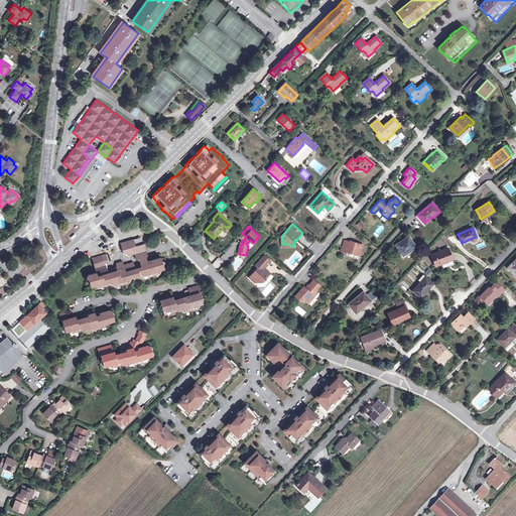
[(415,247),(408,237),(396,245),(402,256),(415,247)]
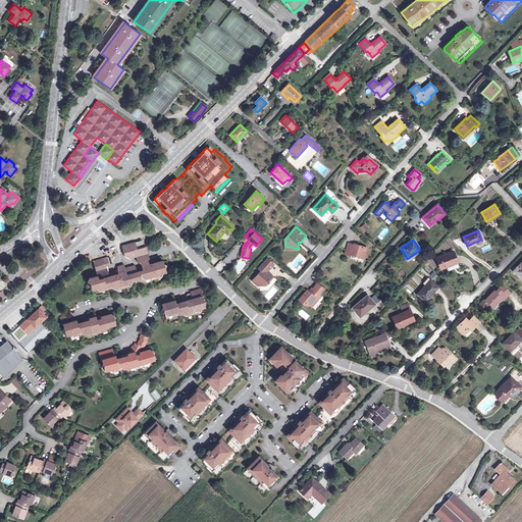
[(97,274),(98,276),(90,278),(93,290),(97,289),(103,293),(105,290),(112,288),(119,292),(120,289),(125,286),(128,289),(133,281),(135,280),(138,280),(144,278),(151,282),(152,279),(157,278),(159,279),(163,273),(166,272),(163,261),(149,265),(148,259),(150,259),(146,247),(144,247),(142,241),(122,246),(124,256),(129,259),(136,257),(138,262),(139,262),(141,264),(144,263),(145,266),(136,268),(135,265),(125,267),(124,264),(117,266),(118,269),(108,272),(106,266),(110,265),(108,258),(108,257),(94,261),(97,274)]
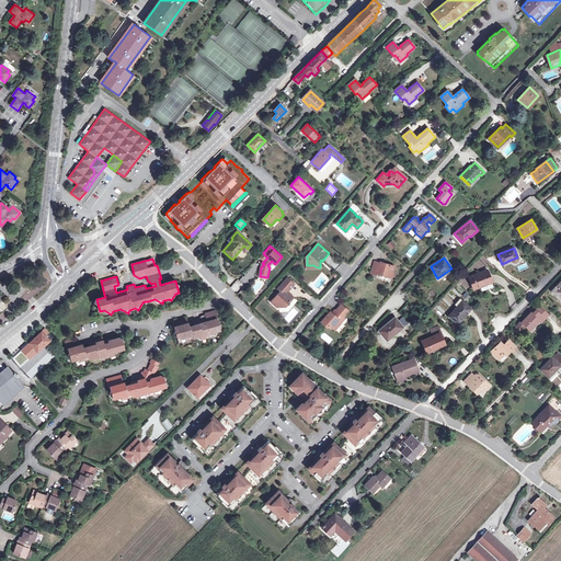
[(375,262),(371,270),(373,270),(371,274),(376,275),(377,273),(391,277),(393,267),(380,262),(379,263),(375,262)]
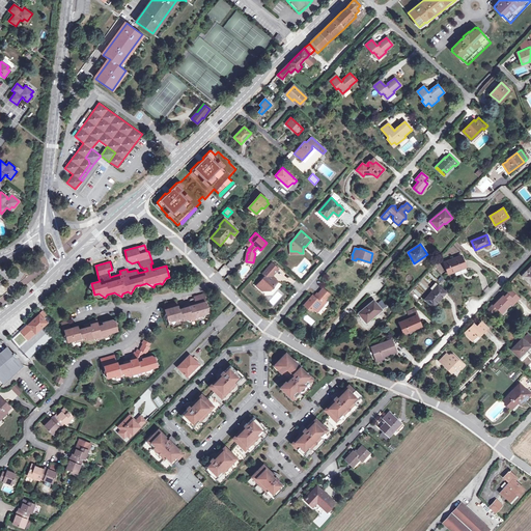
[(466,268),(460,256),(444,262),(448,274),(466,268)]
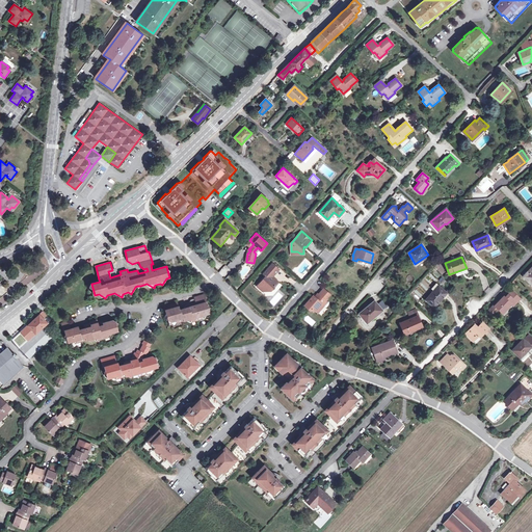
[(267,291),(270,291),(278,282),(274,278),(271,275),(272,273),(275,276),(281,271),(271,263),(263,273),(266,275),(257,286),(261,290),(263,287),(267,291)]
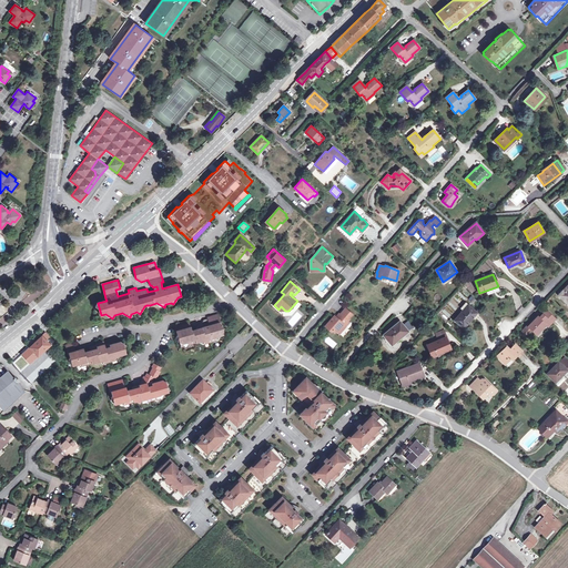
[(240,283),(233,292),(240,296),(246,288),(240,283)]
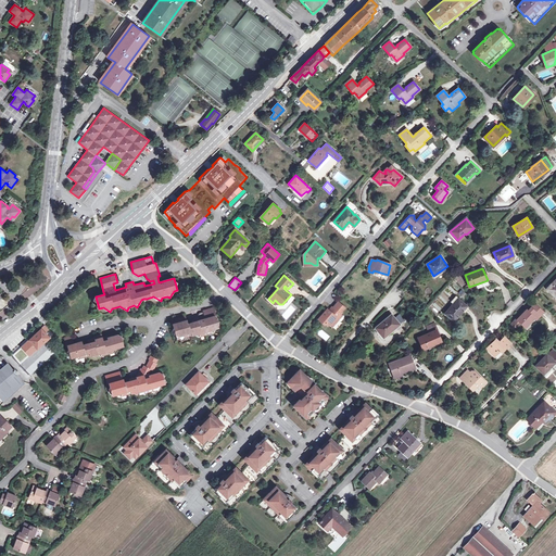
[(555,298),(555,297),(555,278),(546,289),(555,298)]
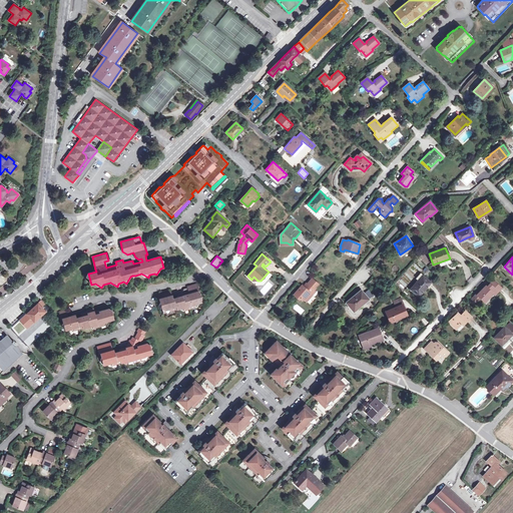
[(425,286),(429,282),(421,274),(416,279),(418,281),(410,290),(418,297),(426,288),(425,286)]
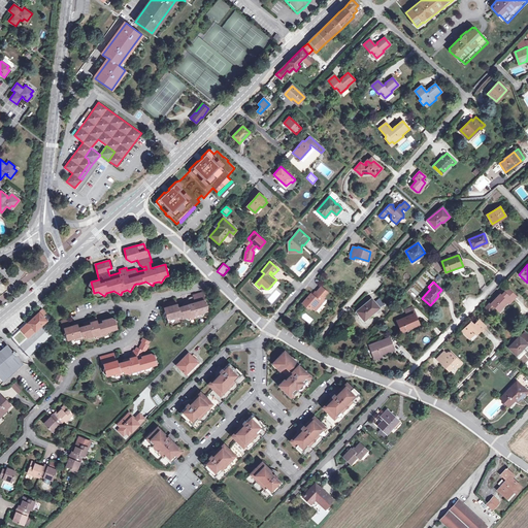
[(321,287),(316,293),(318,294),(315,297),(311,295),(310,294),(302,303),(306,306),(307,305),(311,309),(312,307),(315,304),(318,307),(324,300),(322,298),(327,292),(321,287)]
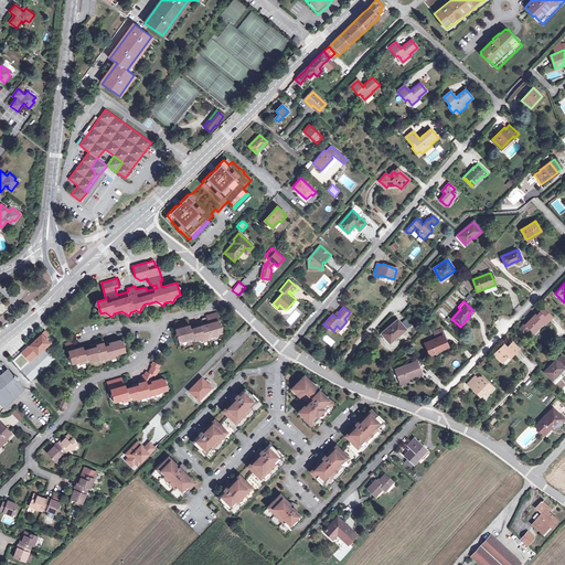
[(448,316),(444,308),(437,311),(441,319),(448,316)]
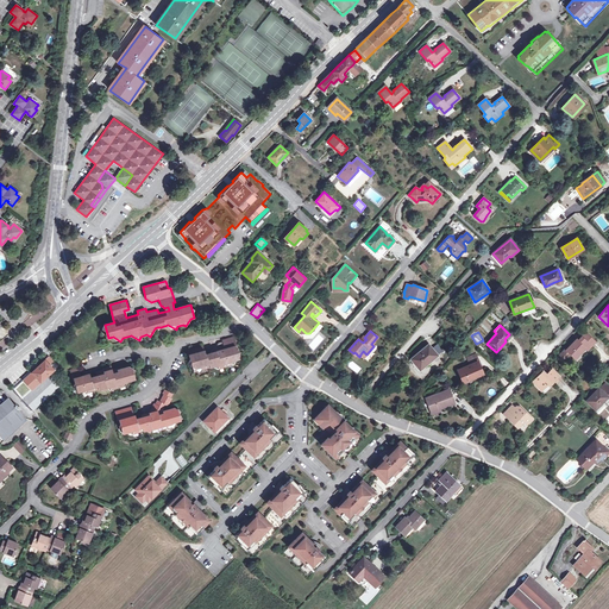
[(585,332),(581,337),(590,346),(595,341),(585,332)]
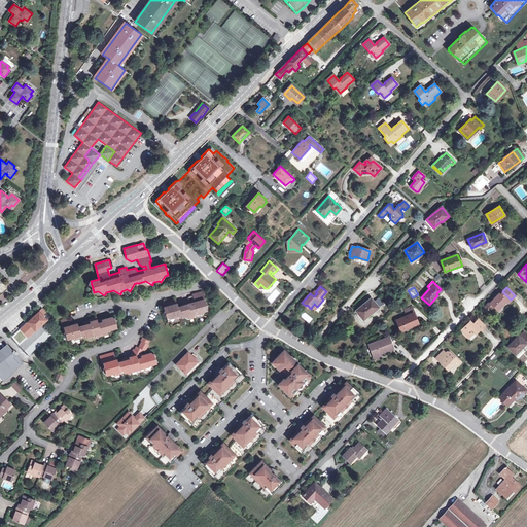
[(163,307),(164,307),(168,321),(172,320),(175,322),(176,319),(184,317),(191,321),(192,318),(198,317),(200,318),(204,311),(207,311),(204,299),(205,299),(203,291),(192,294),(192,295),(189,296),(188,299),(188,301),(184,302),(182,305),(181,307),(177,308),(176,304),(175,300),(162,304),(163,307)]
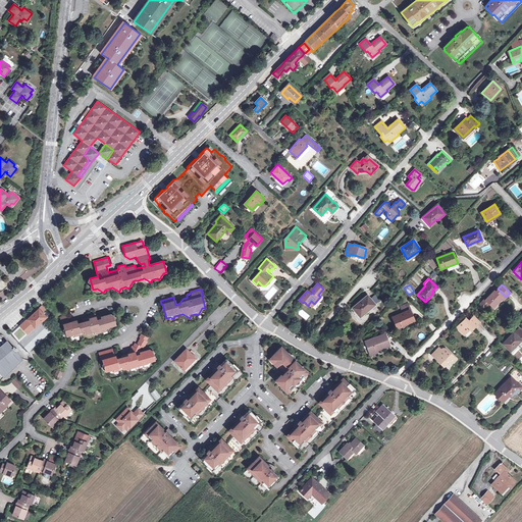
[(506,297),(498,289),(496,292),(493,291),(485,300),(484,299),(478,306),(482,310),(488,303),(492,307),(502,298),(504,300),(506,297)]
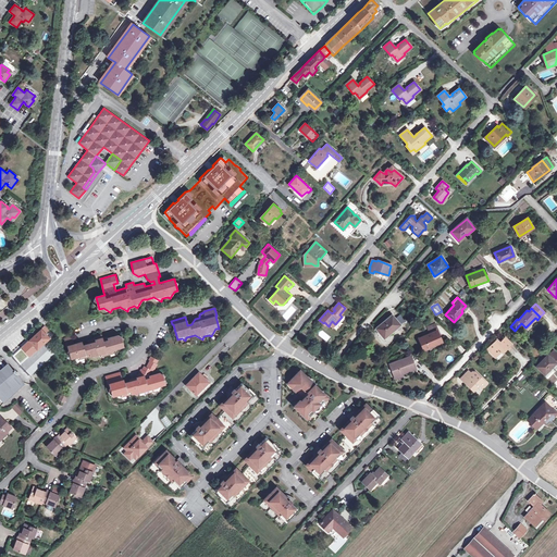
[(399,324),(395,319),(392,314),(375,329),(383,337),(391,332),(392,332),(400,324),(399,324)]
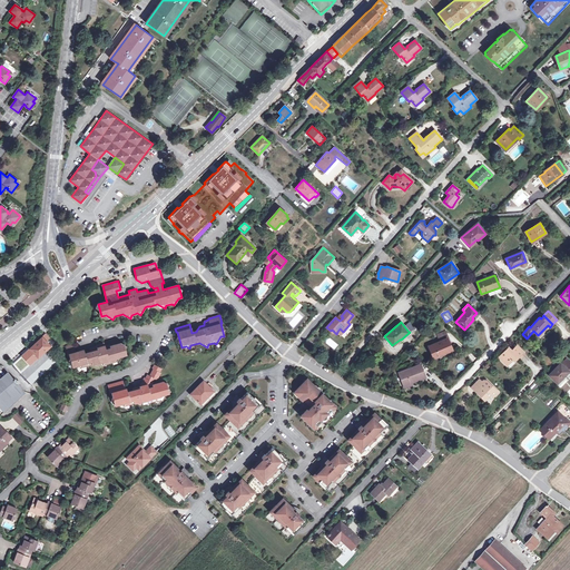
[(436,335),(440,342),(448,338),(448,337),(445,332),(436,335)]
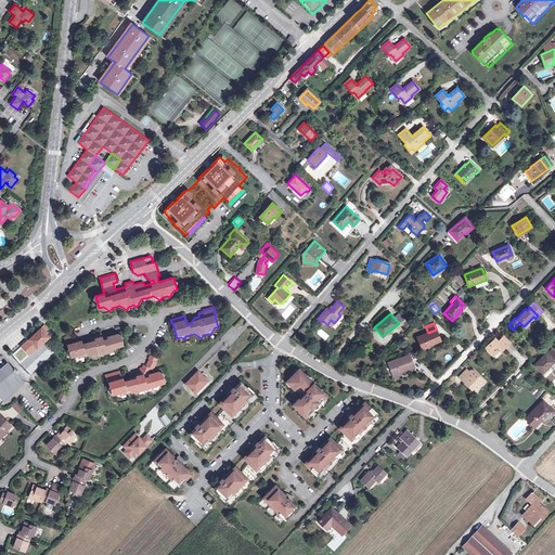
[(50,336),(47,333),(46,332),(49,328),(44,324),(12,355),(21,363),(28,357),(29,358),(39,349),(37,348),(40,345),(50,336)]
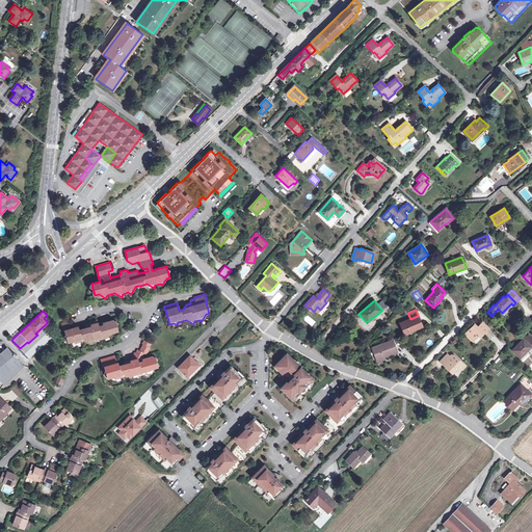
[(424,331),(418,316),(410,319),(400,323),(406,339),(424,331)]
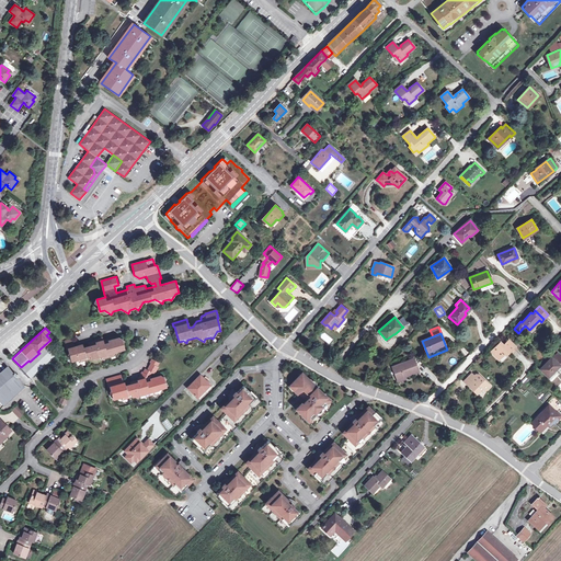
[(67,348),(68,348),(72,362),(77,361),(83,364),(84,361),(93,358),(93,359),(96,361),(98,358),(104,362),(106,358),(111,357),(114,358),(117,352),(125,350),(122,339),(118,338),(111,340),(109,340),(109,342),(104,343),(102,338),(95,339),(96,343),(83,347),(83,344),(79,345),(73,347),(71,339),(65,341),(67,348)]
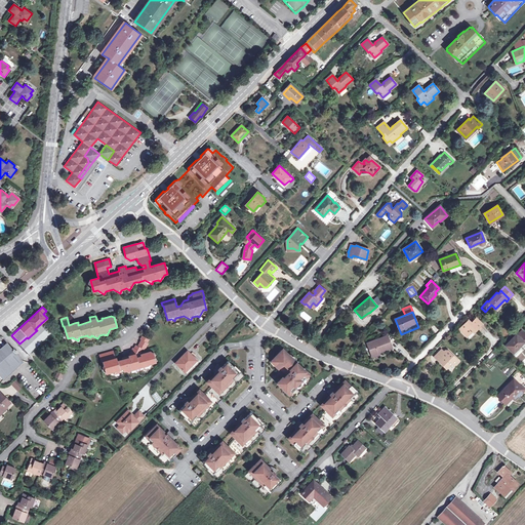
[(477,329),(482,324),(476,318),(471,323),(468,320),(458,329),(466,337),(472,331),(475,328),(476,330),(477,329)]
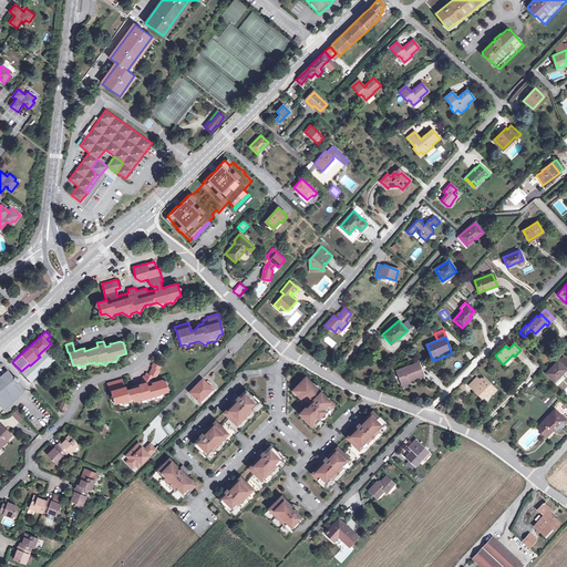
[(557,361),(546,373),(554,381),(565,369),(566,370),(566,360),(564,357),(558,362),(557,361)]
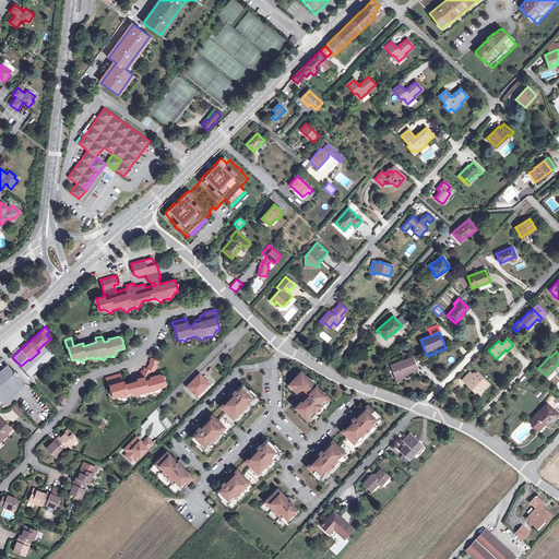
[(108,385),(109,385),(114,399),(119,397),(125,400),(126,397),(134,395),(138,397),(140,394),(145,397),(147,395),(153,393),(155,395),(158,388),(166,387),(163,376),(161,373),(150,377),(149,376),(152,371),(154,372),(157,366),(156,365),(158,361),(152,357),(150,361),(151,361),(147,369),(145,367),(143,371),(142,370),(137,379),(138,381),(126,384),(125,381),(122,381),(120,373),(106,378),(108,385)]
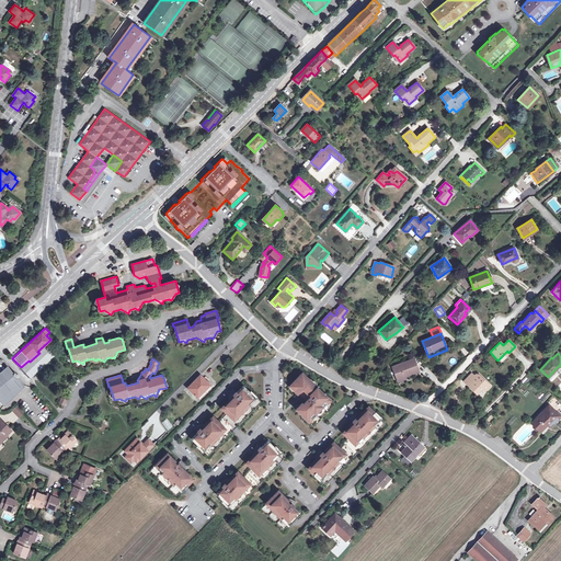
[(397,379),(405,376),(419,371),(413,358),(392,367),(397,379)]
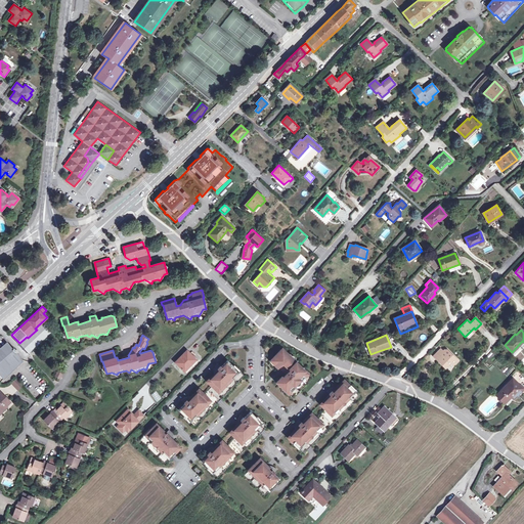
[(0,382),(24,360),(8,343),(0,349),(0,382)]
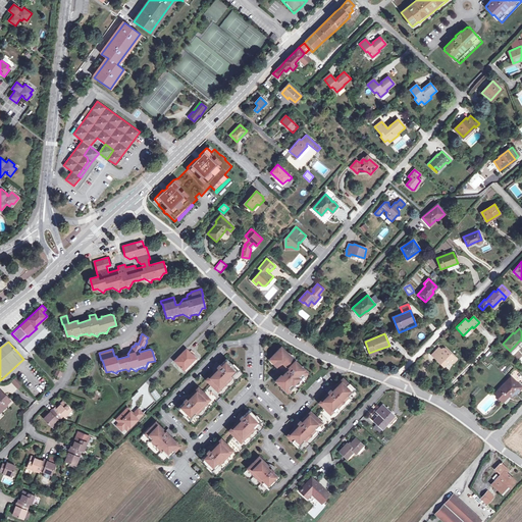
[(450,361),(452,363),(456,359),(449,353),(447,352),(448,351),(444,348),(441,350),(438,348),(431,355),(444,367),(450,361)]
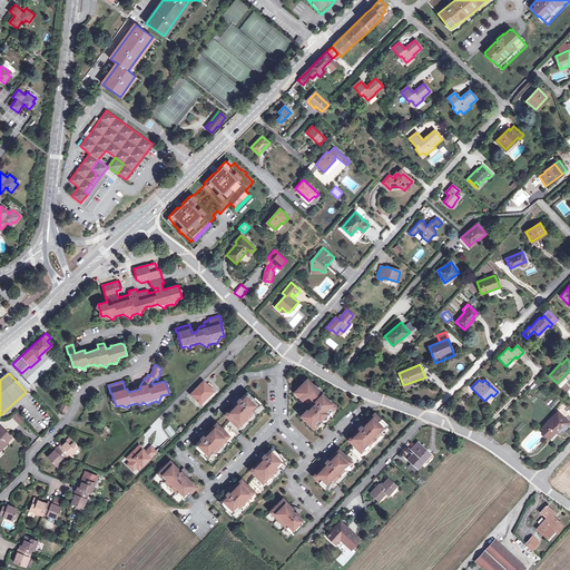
[(306,410),(301,415),(318,433),(340,412),(322,394),(314,386),(313,387),(305,381),(296,390),(300,394),(297,396),(302,401),(303,400),(307,403),(310,403),(311,402),(314,405),(312,408),(308,411),(306,410)]
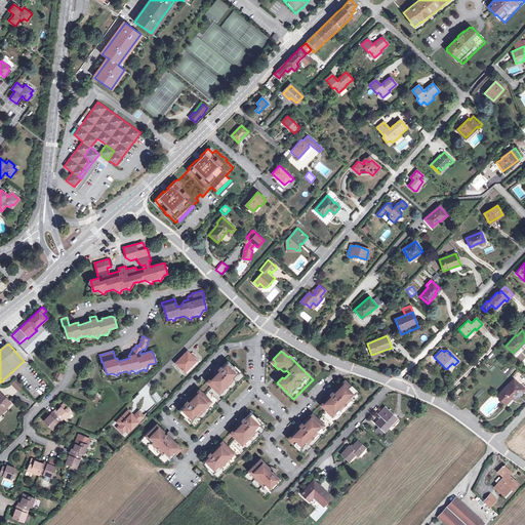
[(191,360),(193,358),(188,352),(175,363),(185,372),(194,363),(191,360)]
